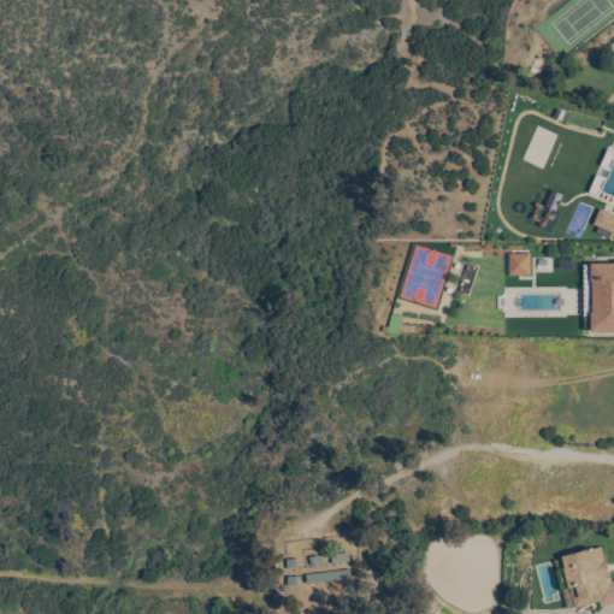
[(613,214),(596,207),(590,223),(613,232),(613,214)]
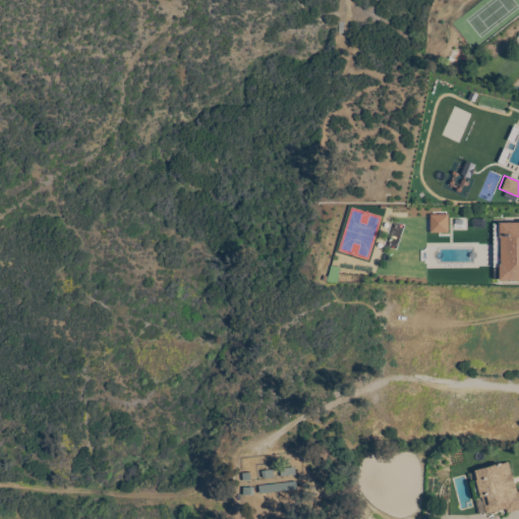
[(426,214),(427,231),(446,231),(445,213),(426,214)]
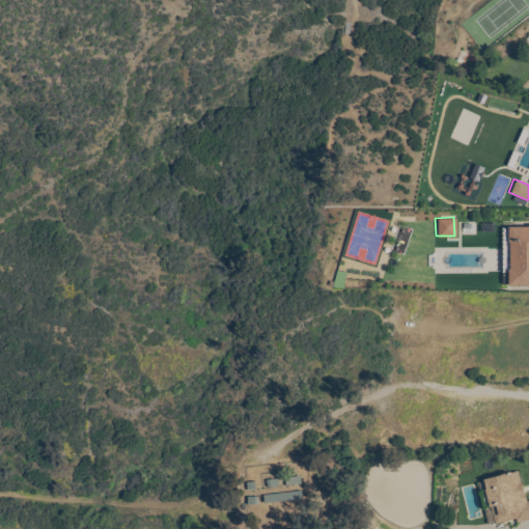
[(528,284),(528,223),(506,224),(507,284),(528,284)]
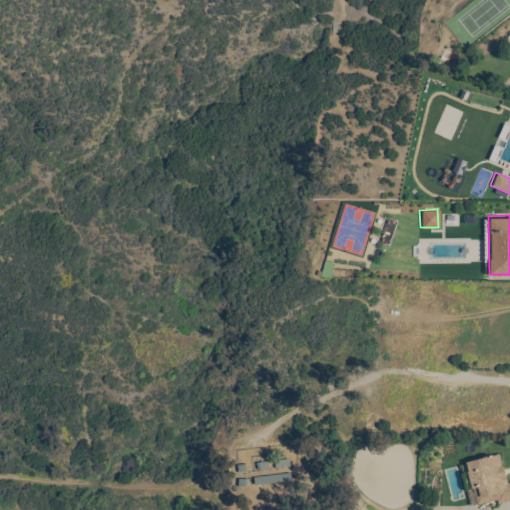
[(509,499),(497,503),(496,499),(477,504),(473,487),(471,488),(471,487),(466,488),(462,472),(468,471),(466,461),(481,457),(480,456),(492,453),(492,455),(498,453),(501,465),(503,465),(507,482),(509,481),(509,499)]
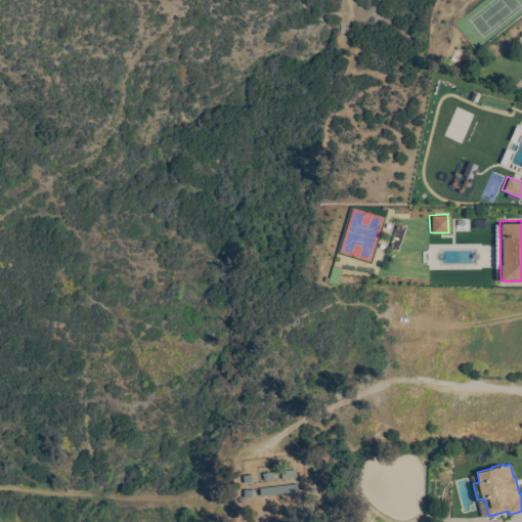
[(293,469),(278,471),(279,477),(294,476),(293,469)]
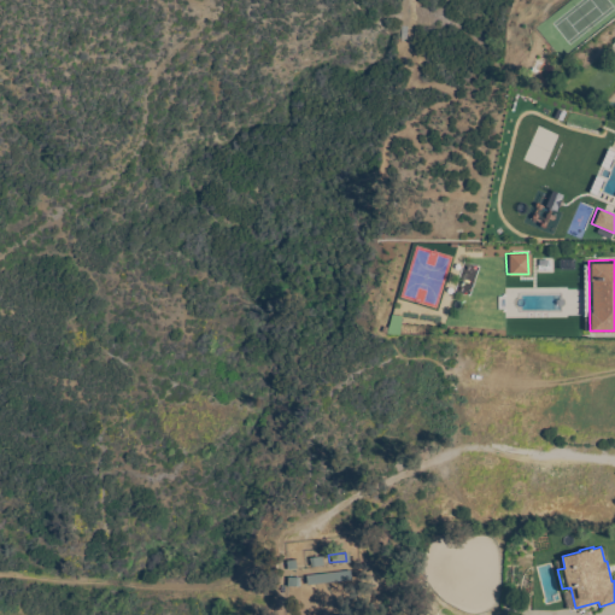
[(306,584),(305,574),(350,569),(351,579),(306,584)]
